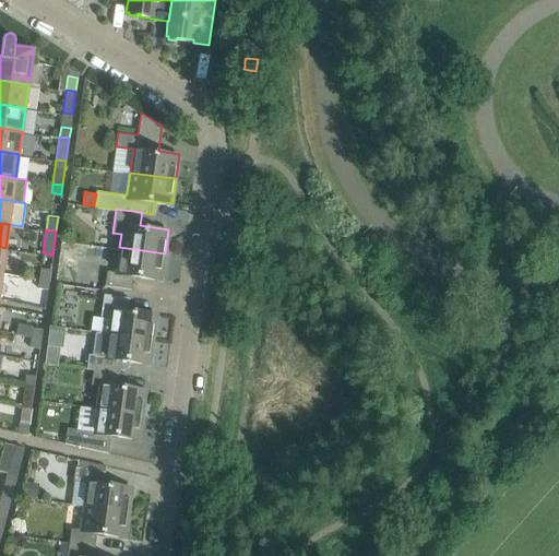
[(162,279),(165,253),(119,247),(118,261),(108,260),(105,284),(131,287),(133,274),(162,279)]
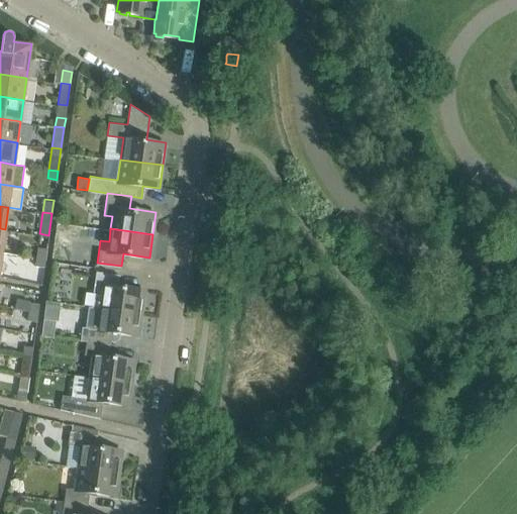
[(38,246),(36,255),(45,257),(46,247),(38,246)]
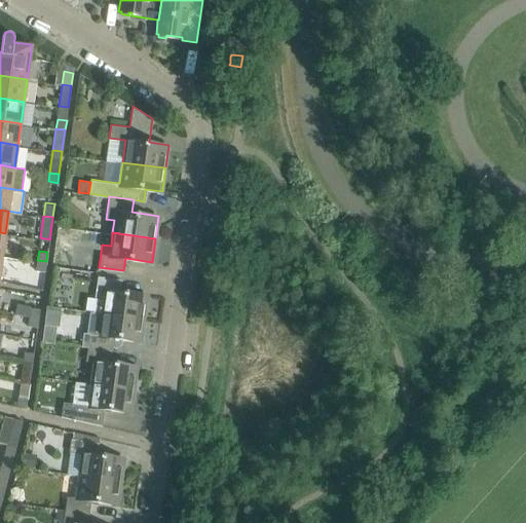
[(45,271),(46,261),(37,260),(36,269),(45,271)]
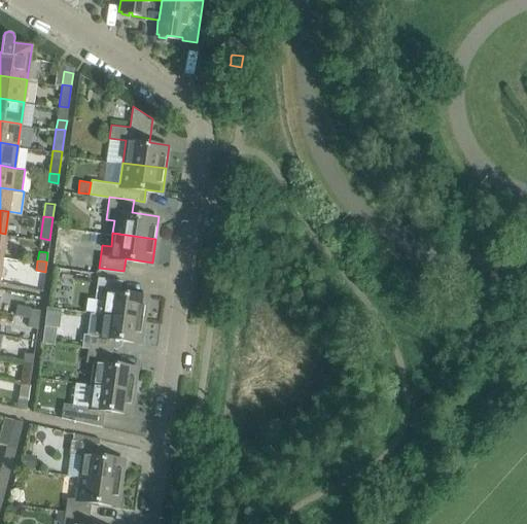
[(103,300),(102,312),(144,318),(148,295),(120,291),(123,279),(98,276),(95,298),(103,300)]
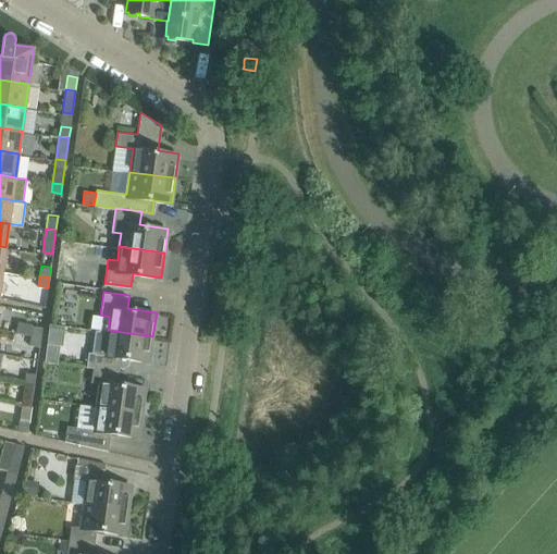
[(33,324),(32,334),(40,336),(42,325),(33,324)]
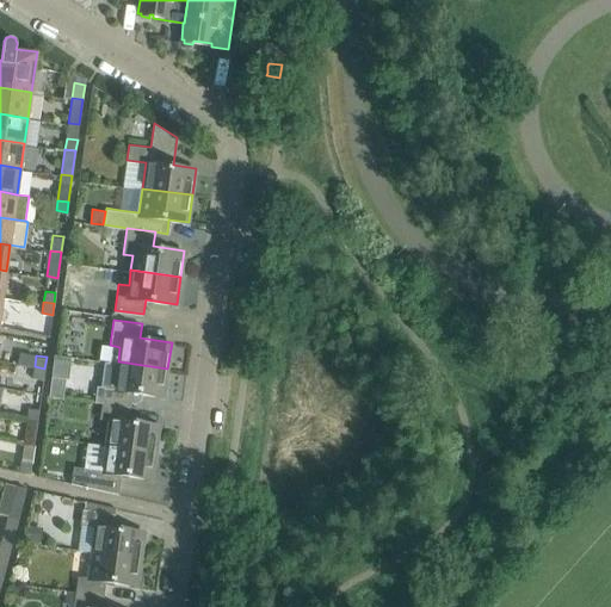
[(97,384),(94,401),(102,402),(130,406),(131,404),(130,403),(130,401),(135,401),(141,397),(141,392),(164,396),(167,369),(118,361),(107,360),(104,385),(97,384)]
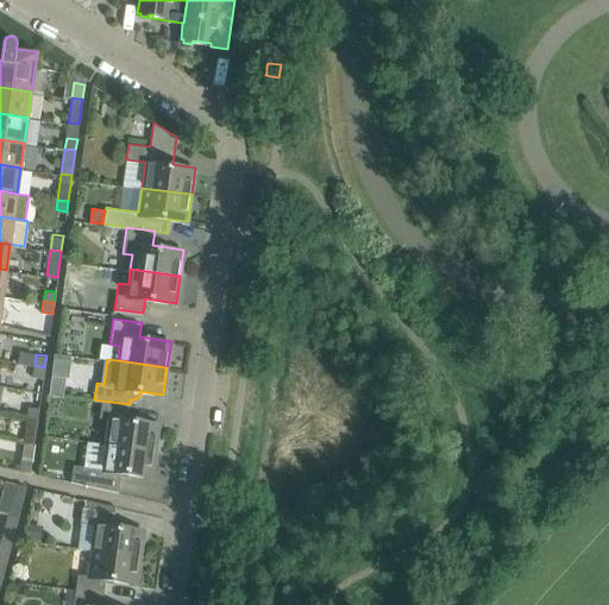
[(43,378),(44,367),(35,365),(32,377),(43,378)]
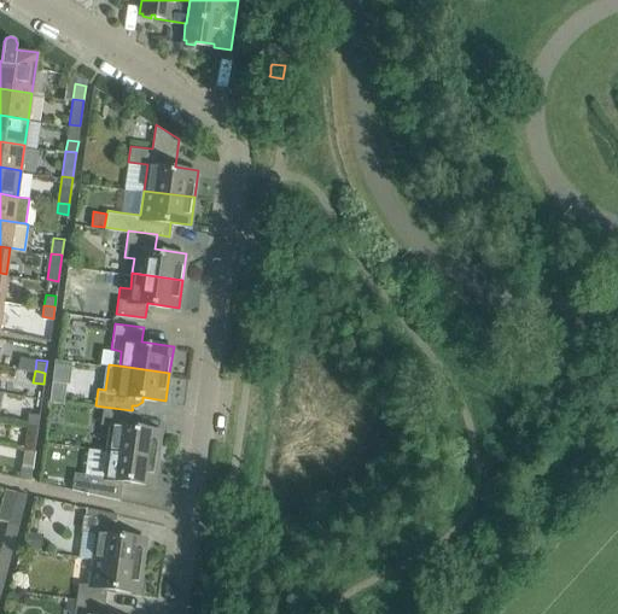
[(66,381),(52,380),(48,398),(63,401),(66,381)]
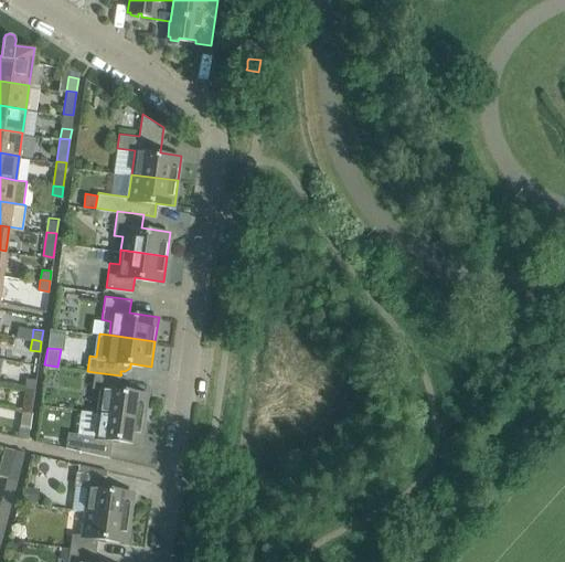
[(102,388),(98,411),(145,417),(148,393),(119,389),(120,375),(94,372),(92,386),(102,388)]
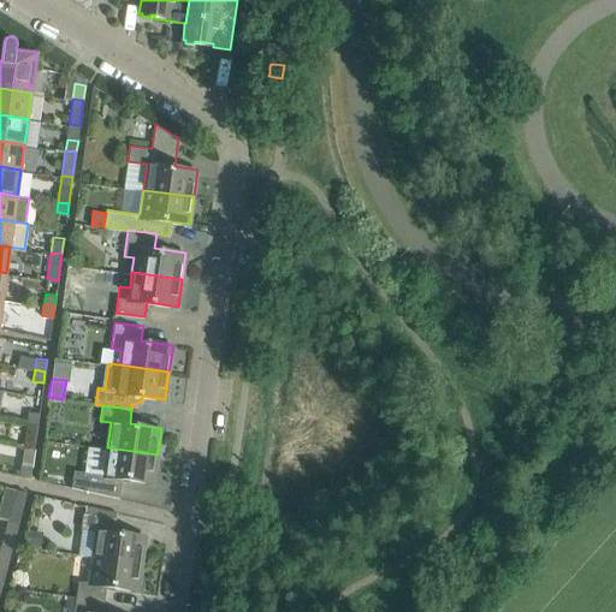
[(29,410),(28,421),(37,423),(40,411),(29,410)]
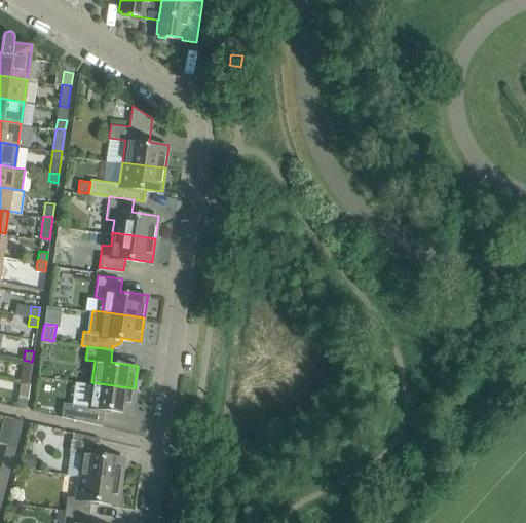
[(24,360),(21,381),(29,383),(32,362),(24,360)]
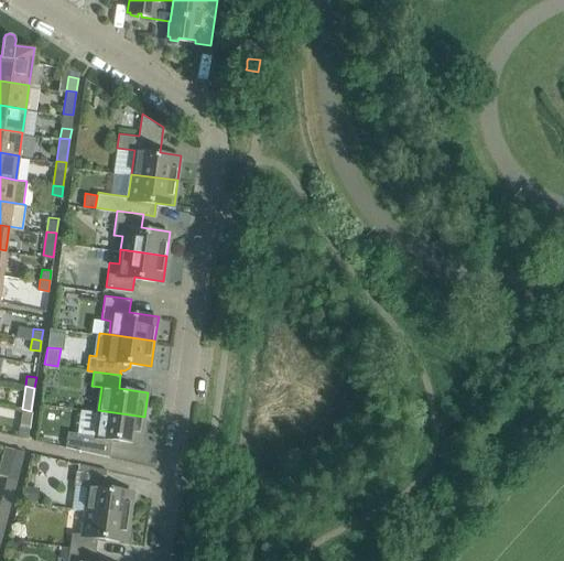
[(141,442),(144,417),(98,410),(97,422),(95,434),(67,430),(65,445),(109,455),(111,438),(141,442)]
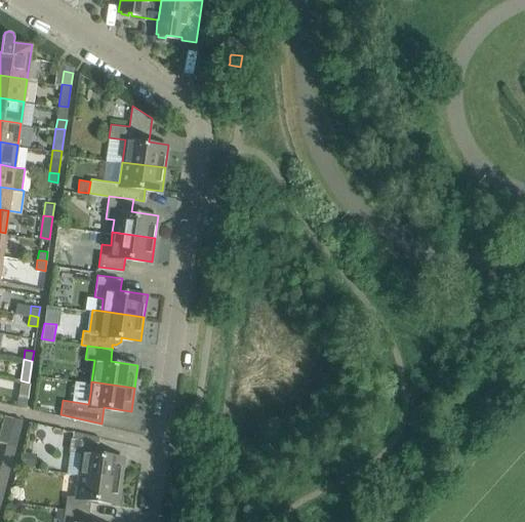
[(18,395),(17,405),(26,406),(28,397),(18,395)]
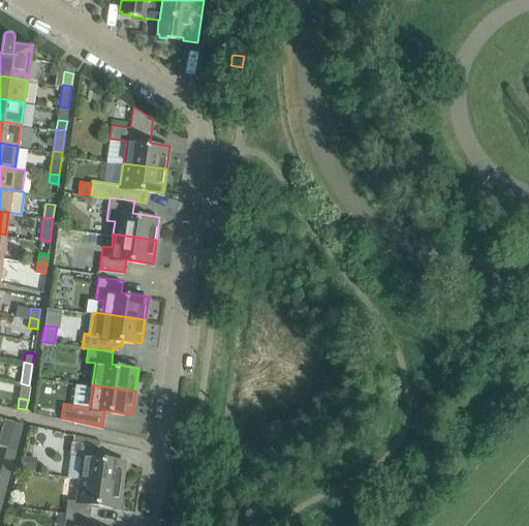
[(16,449),(23,422),(14,420),(9,438),(7,445),(16,449)]
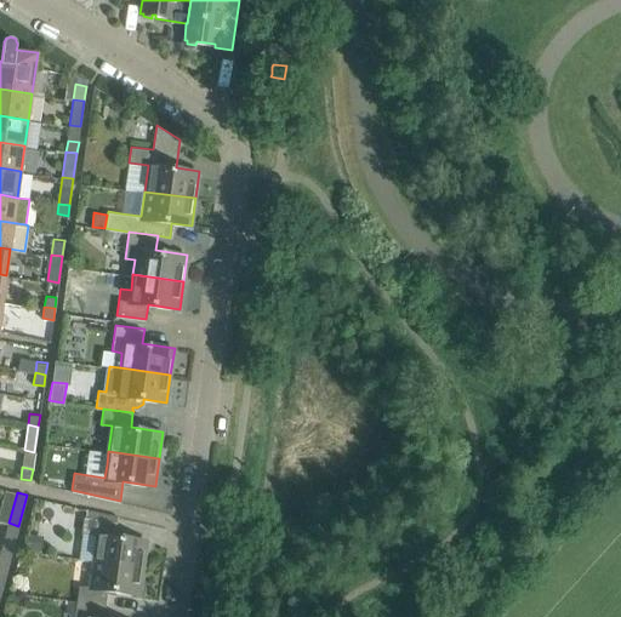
[(0,510),(0,520),(9,523),(11,514),(0,510)]
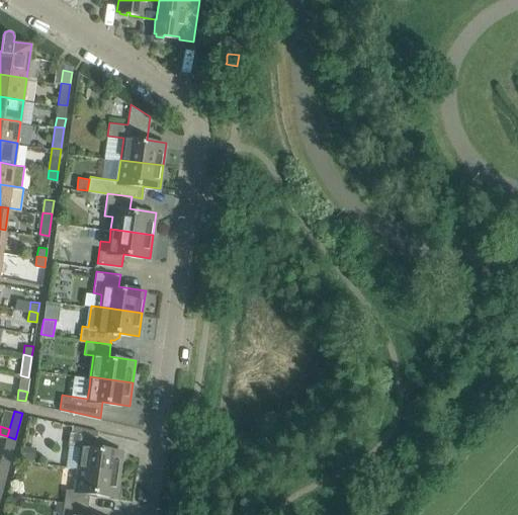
[(96,446),(97,436),(70,432),(68,444),(69,444),(81,445),(78,467),(119,474),(122,450),(96,446)]
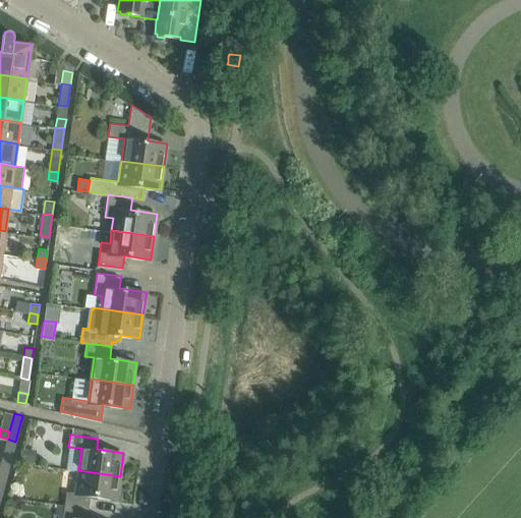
[(7,439),(2,460),(10,463),(15,442),(7,439)]
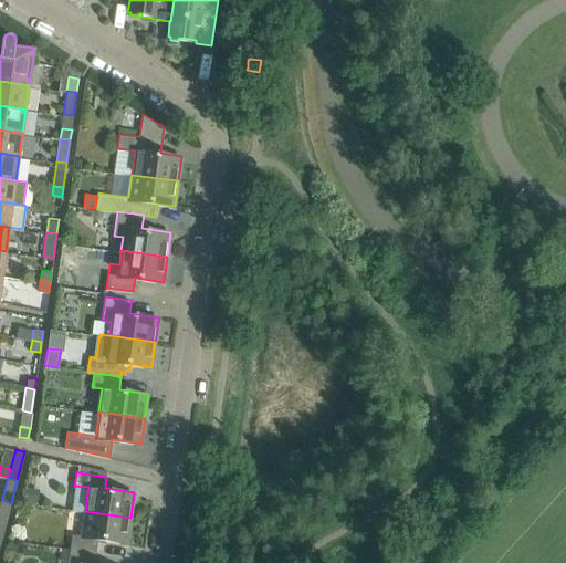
[(32,502),(34,490),(23,488),(21,501),(32,502)]
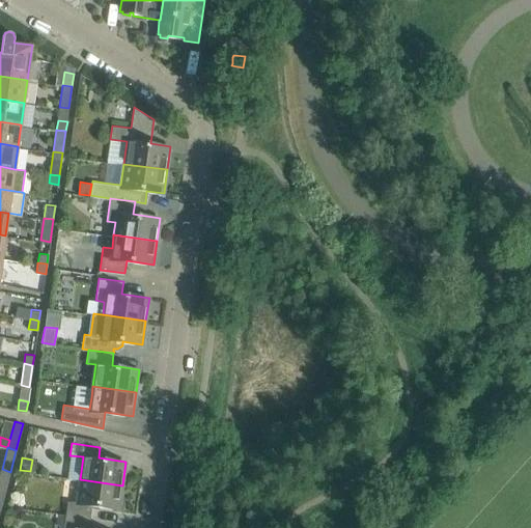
[(2,469),(0,475),(0,492),(4,494),(10,472),(2,469)]
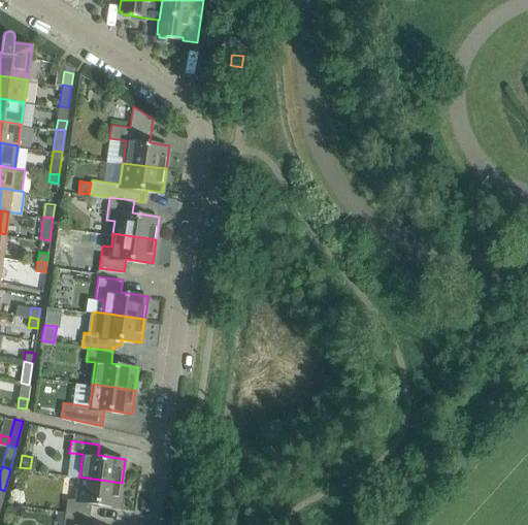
[(119,505),(122,483),(79,477),(76,498),(67,497),(65,511),(91,514),(92,502),(119,505)]
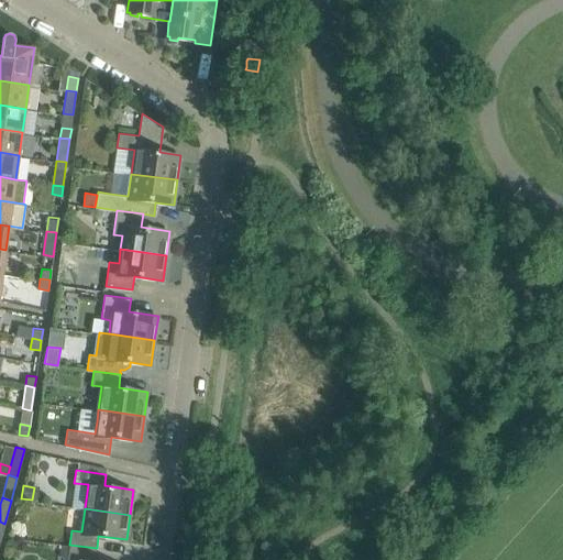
[(62,544),(61,555),(63,555),(68,556),(69,545),(62,544)]
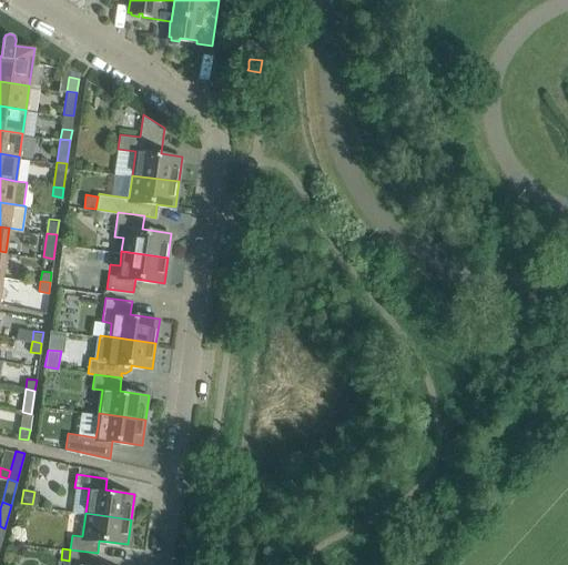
[(74,564),(95,564),(98,553),(70,550),(69,561),(68,564),(74,564)]
